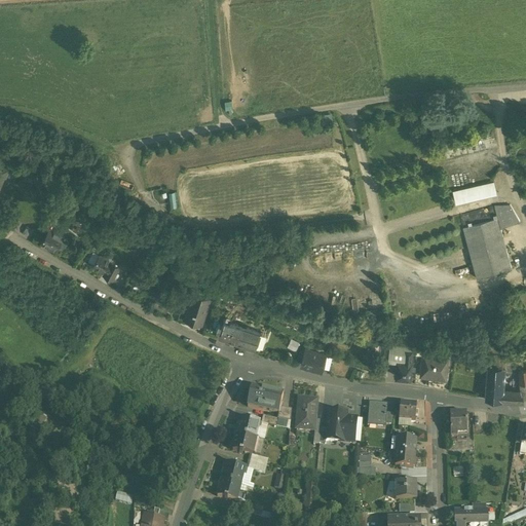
[(11,166),(0,160),(0,187),(5,177),(11,166)]
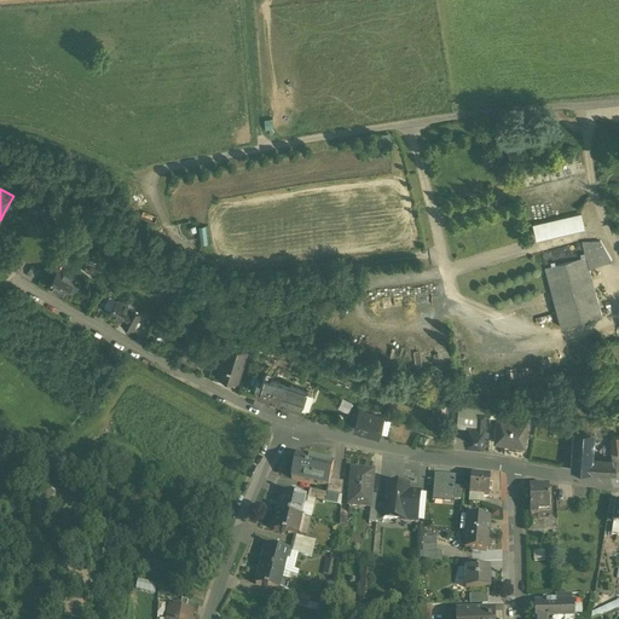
[(22,201),(13,196),(6,208),(16,213),(22,201)]
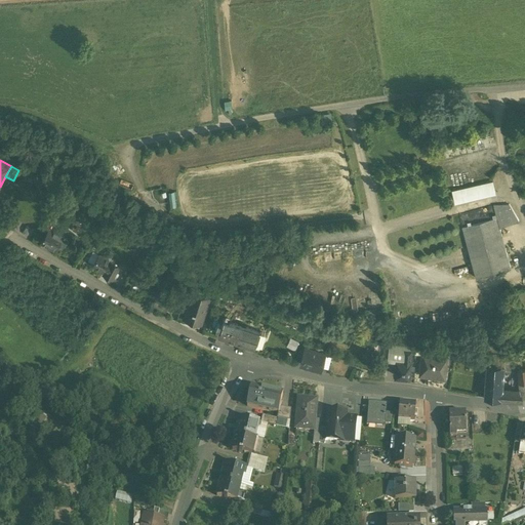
[(491,179),(451,190),(455,202),(495,192),(491,179)]
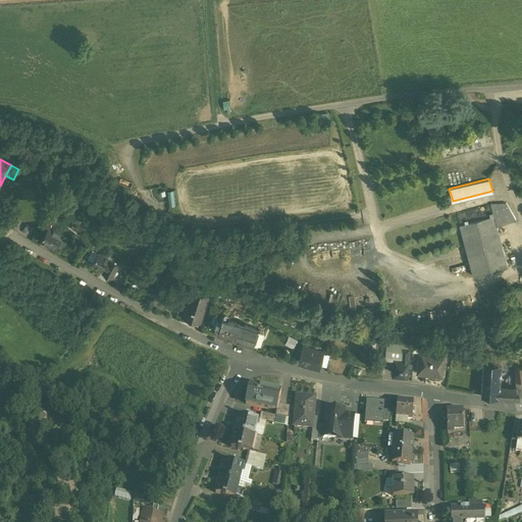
[(36,180),(30,184),(34,192),(40,189),(36,180)]
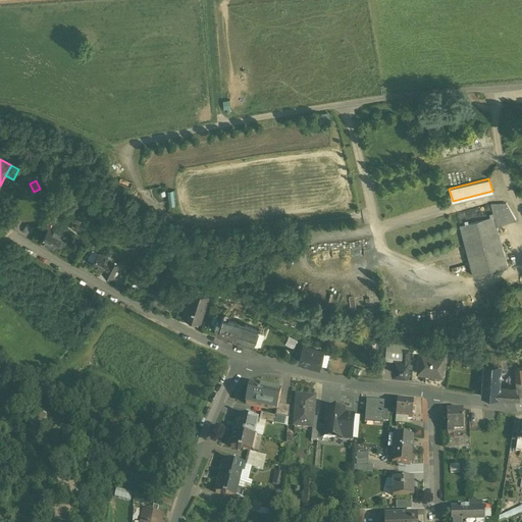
[(489,205),(493,216),(497,224),(515,218),(507,202),(489,205)]
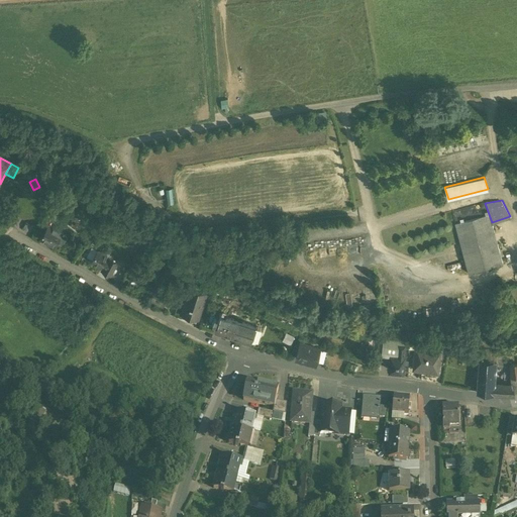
[(48,206),(44,213),(57,220),(61,212),(48,206)]
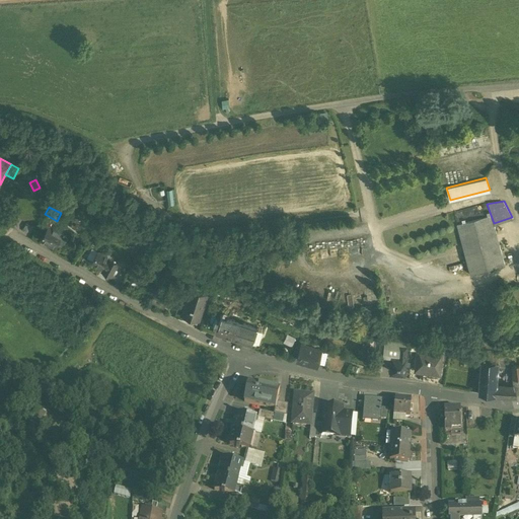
[(491,215),(457,224),(470,273),(505,264),(494,223),(491,215)]
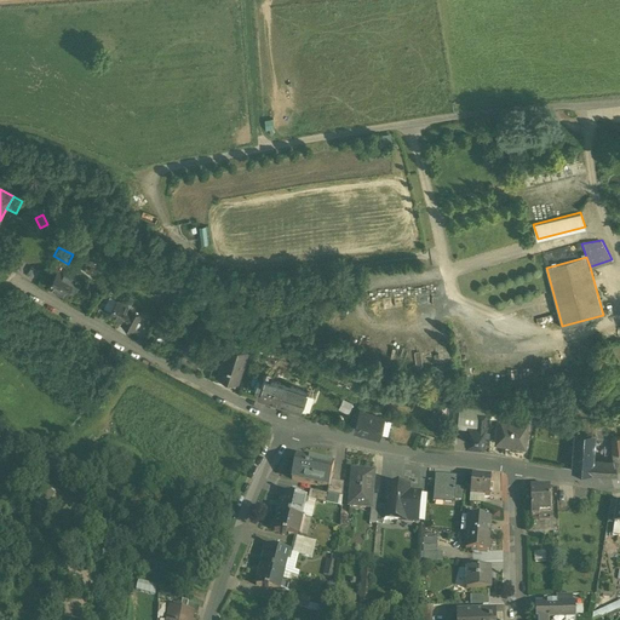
[(75,276),(58,268),(50,283),(67,292),(70,286),(75,276)]
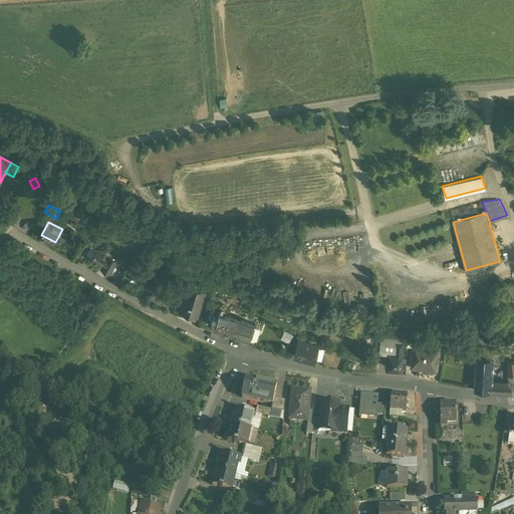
[(66,231),(62,229),(58,237),(62,239),(66,231)]
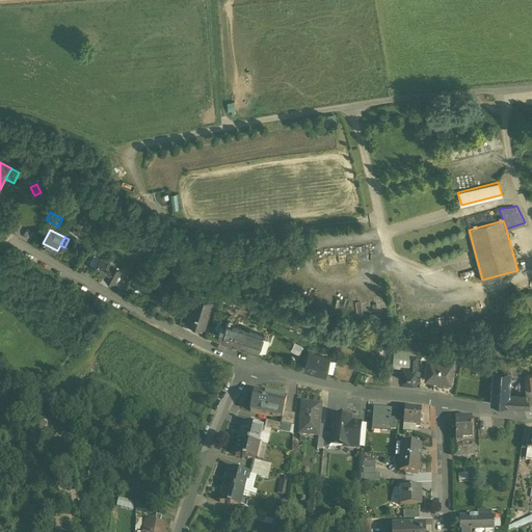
[(121,266),(101,255),(94,266),(105,272),(104,274),(113,280),(121,266)]
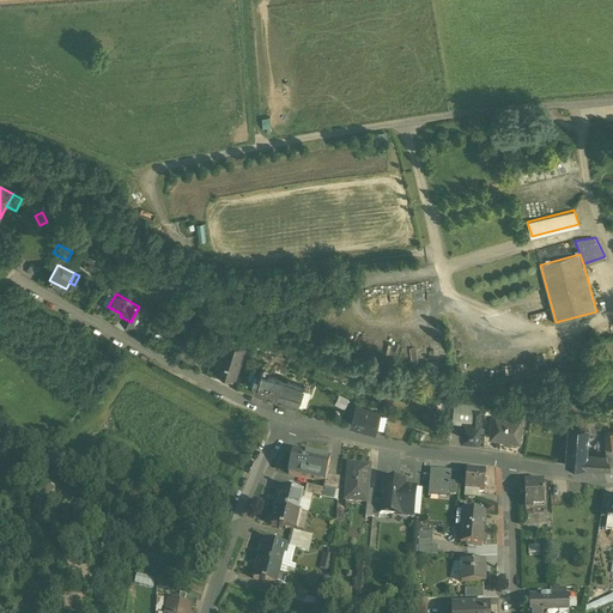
[(192,328),(188,335),(200,341),(204,334),(192,328)]
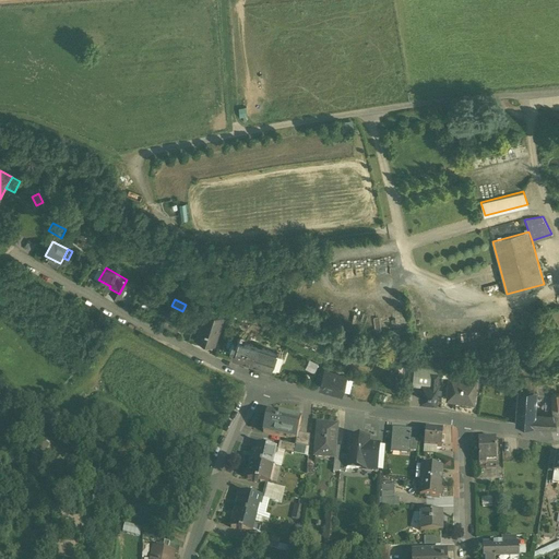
[(224,317),(204,309),(194,337),(214,344),(224,317)]
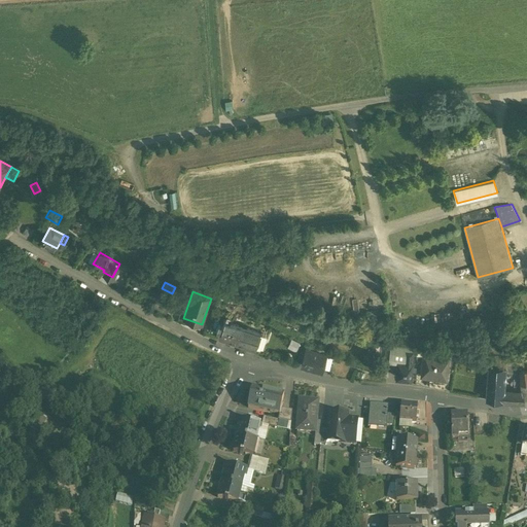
[(221,331),(219,338),(237,344),(242,327),(224,321),(223,325),(221,331)]
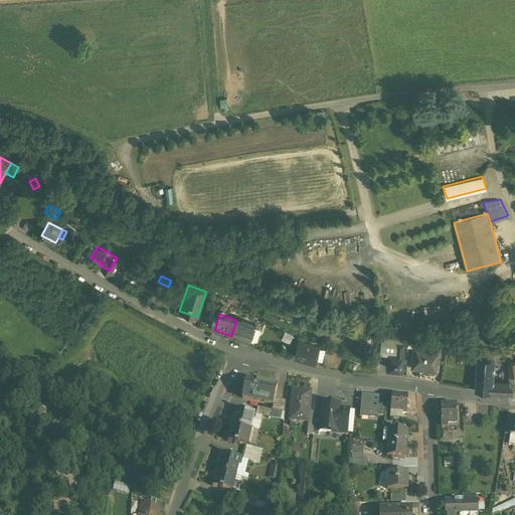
[(255,326),(236,320),(231,336),(249,342),(249,341),(254,327),(255,326)]
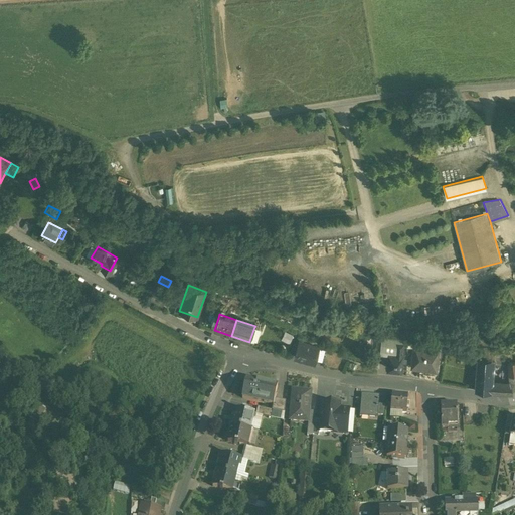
[(260,329),(254,327),(249,341),(254,343),(260,329)]
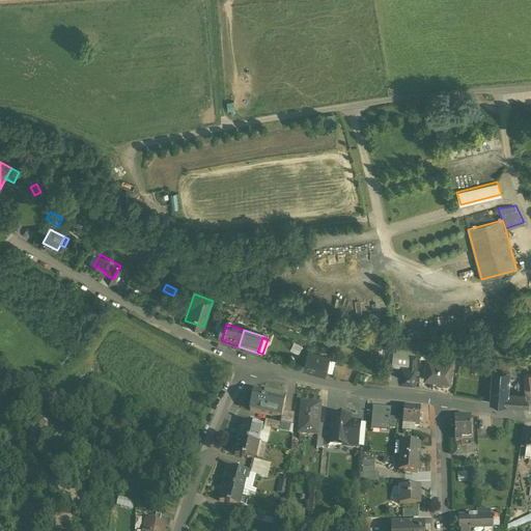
[(294,343),(291,350),(299,354),(302,347),(294,343)]
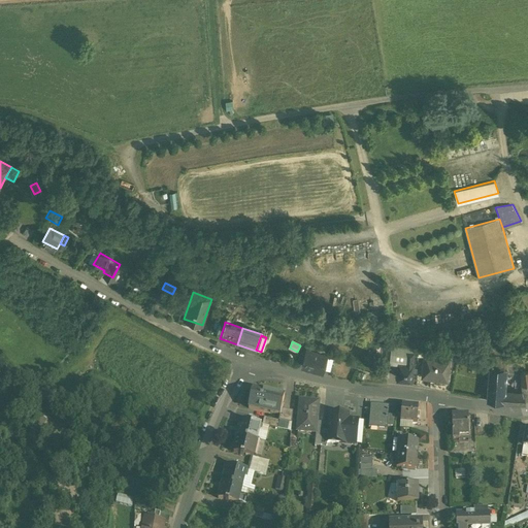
[(396,345),(378,343),(377,354),(383,357),(384,361),(391,362),(392,350),(396,350),(396,345)]
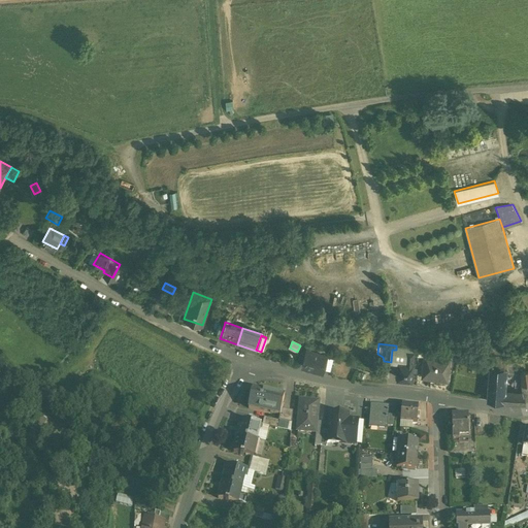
[(396,350),(392,350),(391,362),(398,363),(398,362),(400,350),(396,350)]
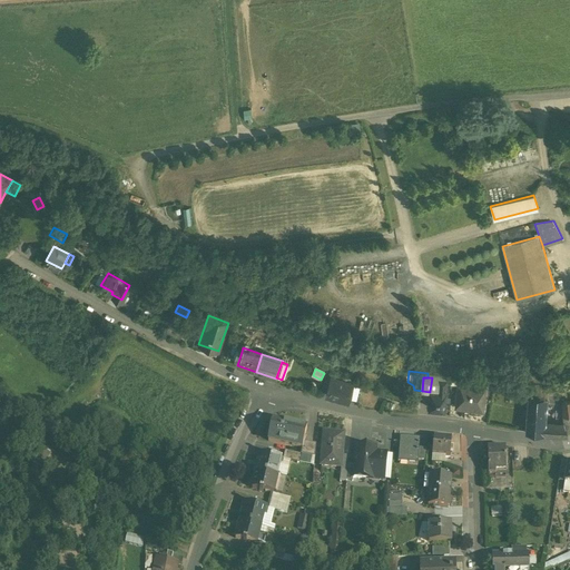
[(352,384),(331,379),(326,396),(347,402),(349,400),(352,384)]
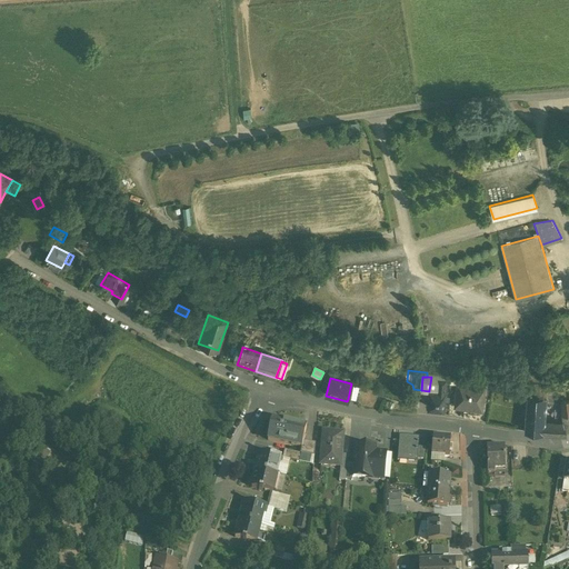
[(447,378),(438,378),(436,390),(429,390),(429,391),(428,408),(443,409),(447,378)]
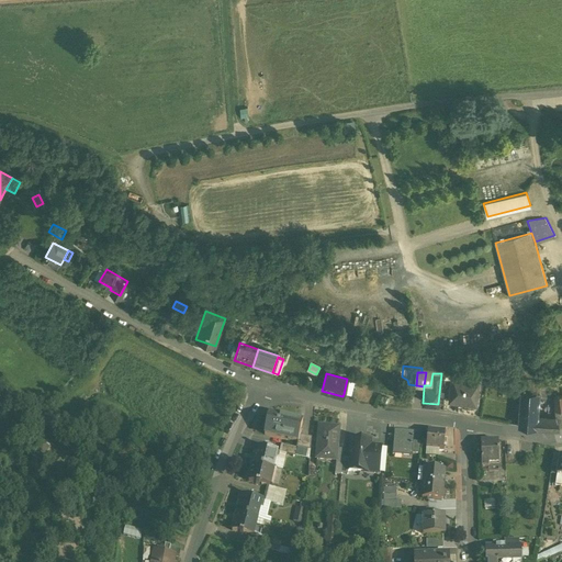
[(554,395),(561,395),(561,382),(561,379),(538,377),(538,381),(515,381),(514,392),(551,395),(554,395)]
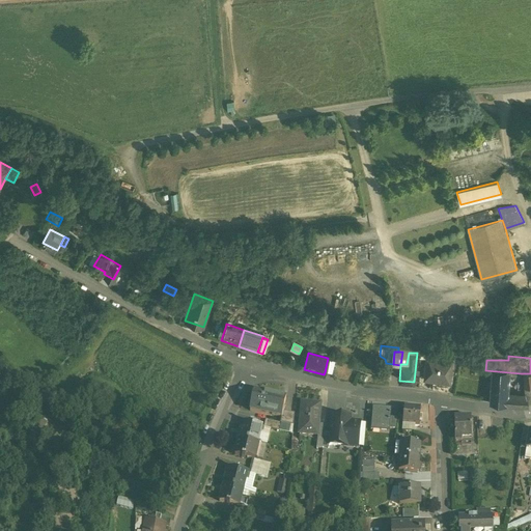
[(451,359),(426,357),(424,380),(449,382),(451,359)]
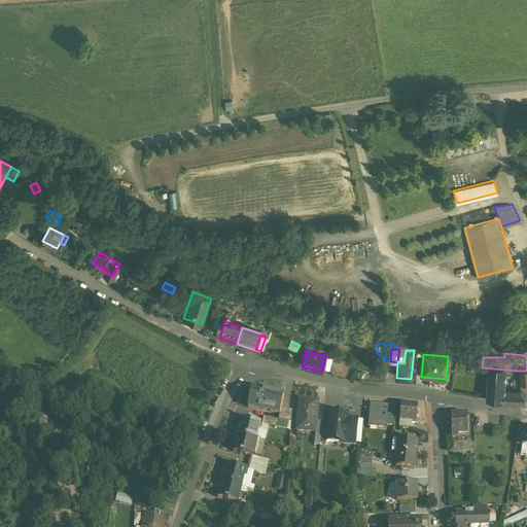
[(334,357),(325,355),(322,370),(329,372),(334,357)]
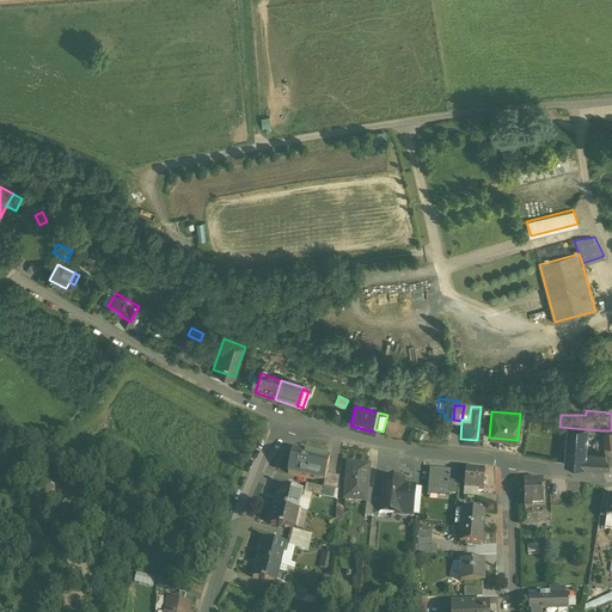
[(585,430),(567,429),(563,464),(581,466),(582,456),(585,430)]
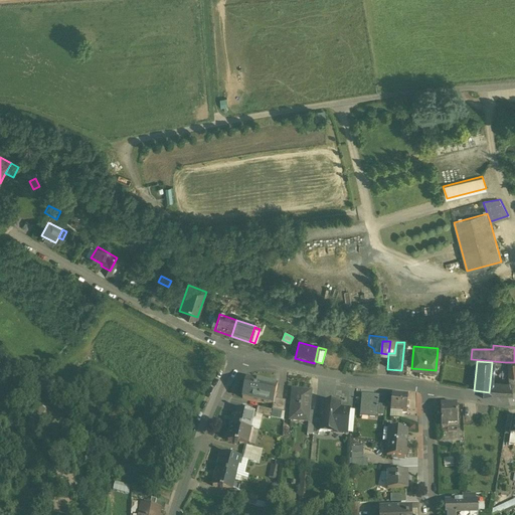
[(245,383),(242,397),(274,404),(275,398),(278,385),(255,380),(254,385),(245,383)]
